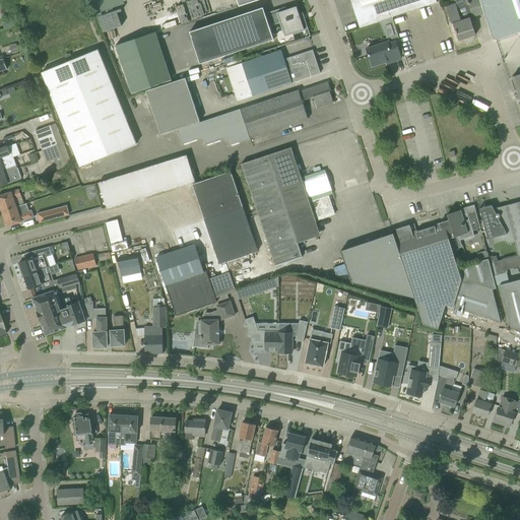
[(349,0),(360,27),(381,21),(391,17),(427,6),(437,3),(435,0),(349,0)]
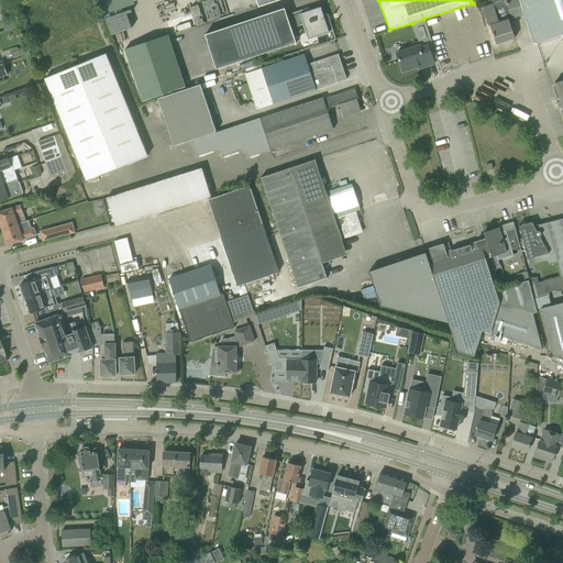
[(523,14),(522,9),(519,0),(504,0),(493,4),(483,8),(488,26),(490,25),(496,44),(515,37),(509,20),(523,14)]
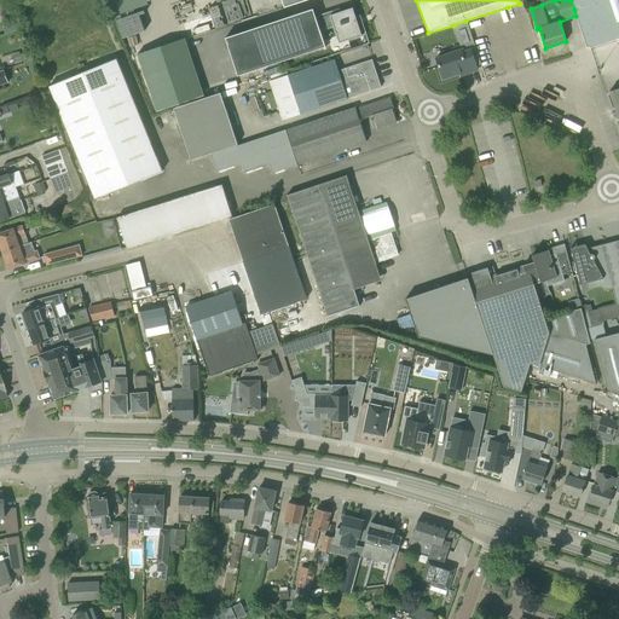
[(618,0),(571,0),(586,47),(590,46),(590,47),(618,38),(618,0)]
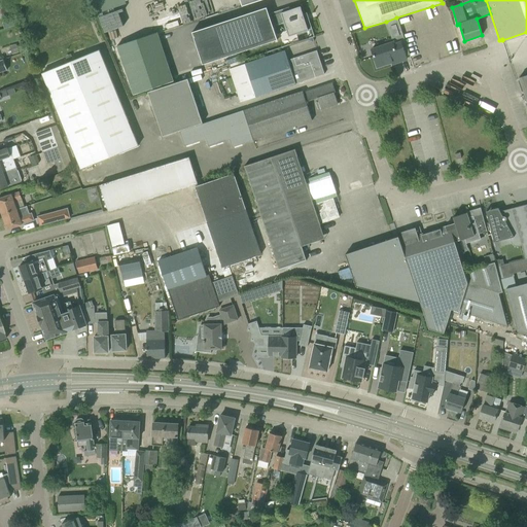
[(280,9),(269,13),(269,14),(273,26),(284,23),(287,33),(288,37),(299,33),(310,30),(312,29),(307,12),(306,12),(306,13),(303,14),(301,6),(290,10),(289,7),(289,6),(280,9)]
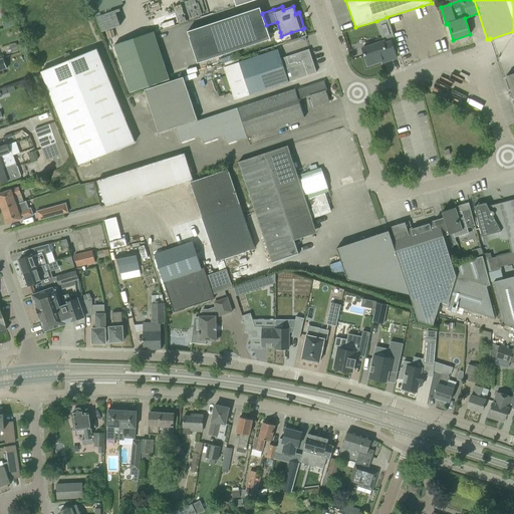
[(260,7),(187,31),(198,63),(270,39),(266,25),(262,14),(262,13),(260,14),(258,9),(260,8),(260,7)]
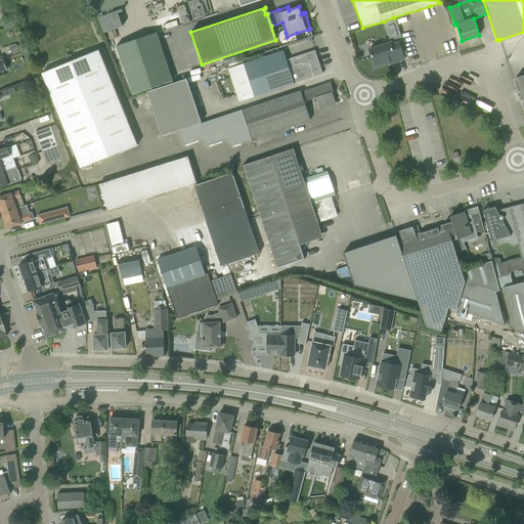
[(185,31),(218,20),(217,15),(171,29),(175,41),(180,40),(183,52),(191,50),(185,31)]
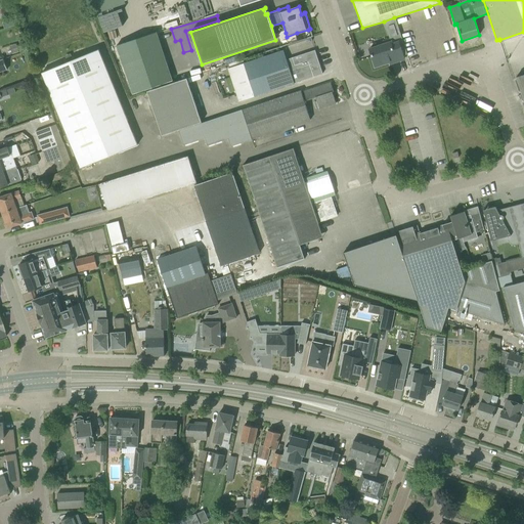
[(384,44),(368,49),(375,67),(389,61),(390,63),(404,59),(399,42),(402,41),(399,34),(396,25),(394,17),(384,22),(390,40),(383,42),(384,44)]
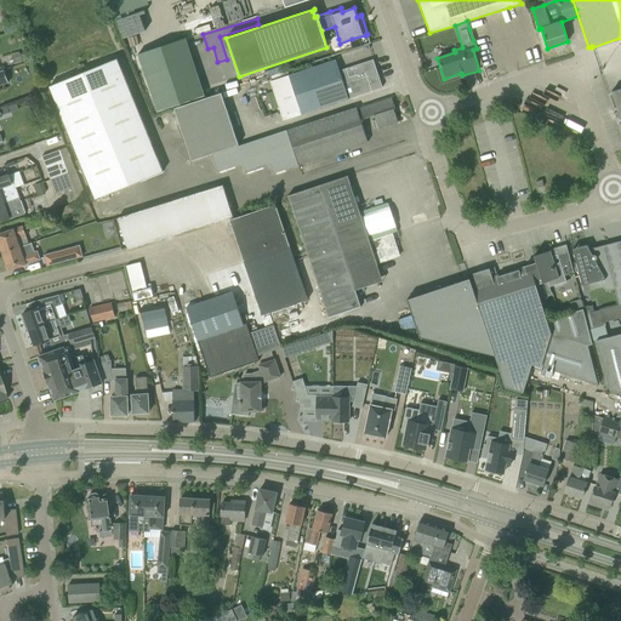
[(15,23),(3,27),(5,34),(17,30),(15,23)]
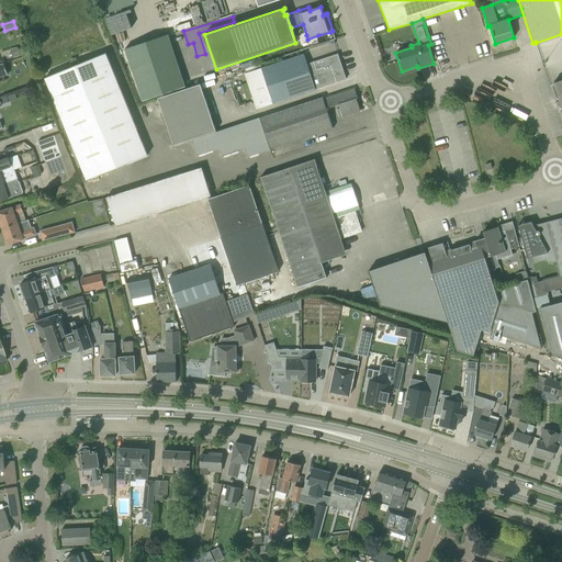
[(44,78),(86,180),(147,155),(105,54),(44,78)]
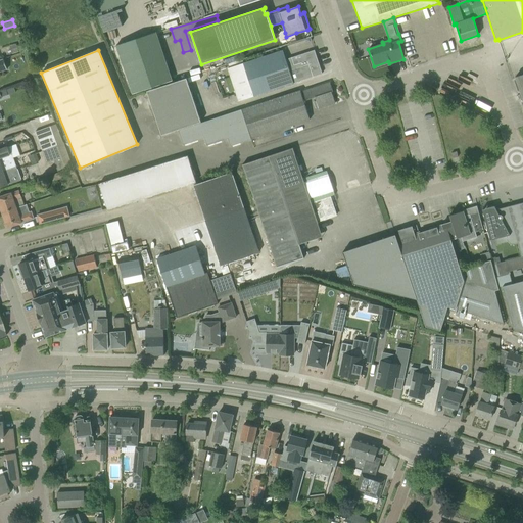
[(293,84),(293,83),(286,59),(283,50),(243,63),(228,68),(239,101),(254,96),(293,84)]
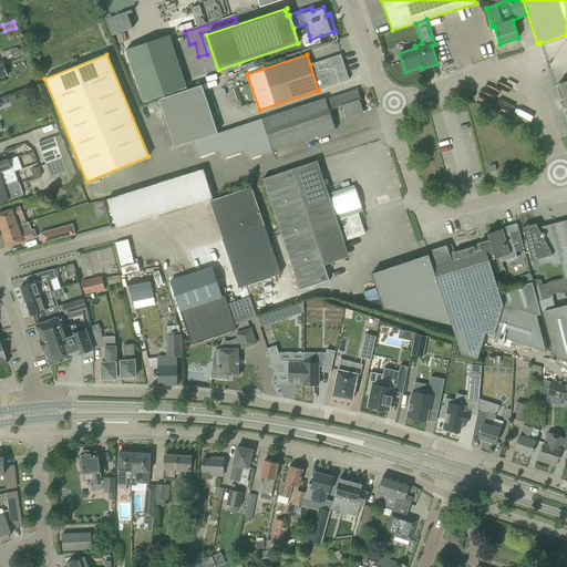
[(349,80),(340,54),(310,64),(318,90),(349,80)]
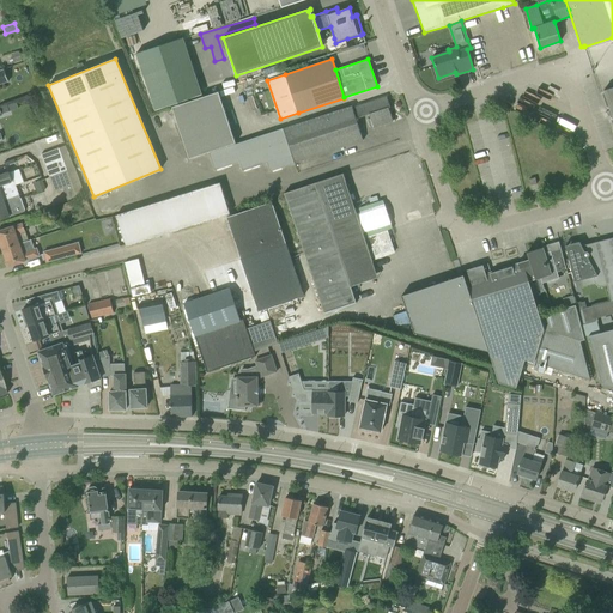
[(76,66),(78,73),(85,71),(83,62),(76,66)]
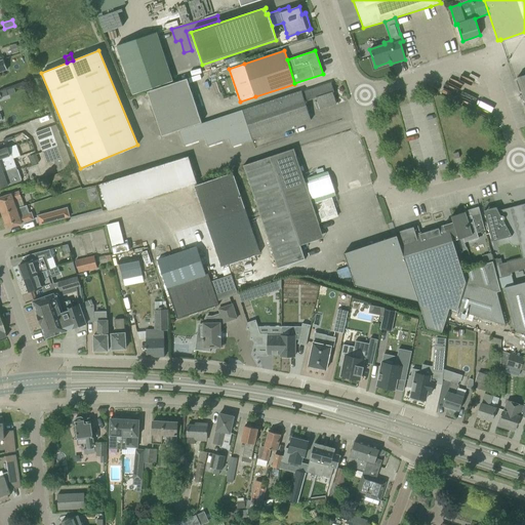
[(135,62),(123,68),(130,85),(144,80),(135,62)]
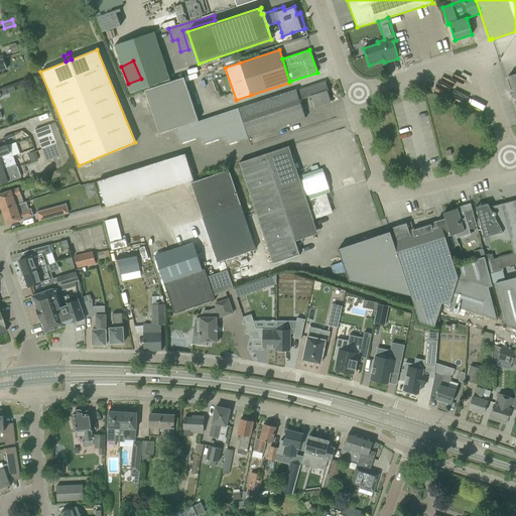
[(183,77),(145,90),(159,133),(199,120),(183,77)]
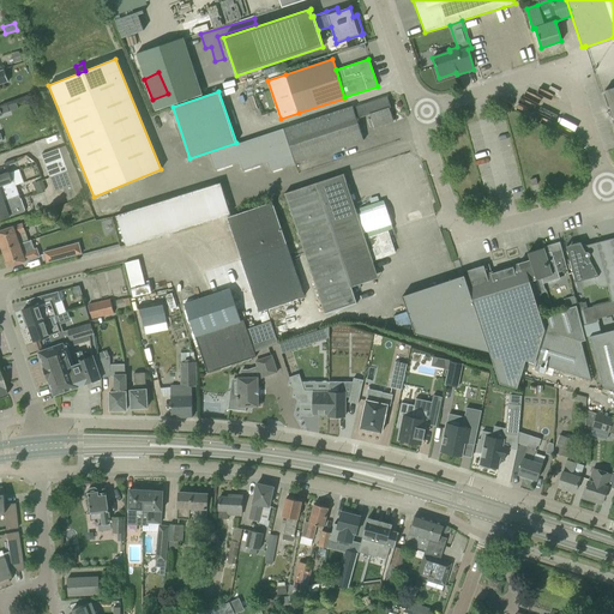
[(353,108),(356,119),(369,115),(374,128),(393,121),(389,108),(391,108),(387,96),(353,108)]
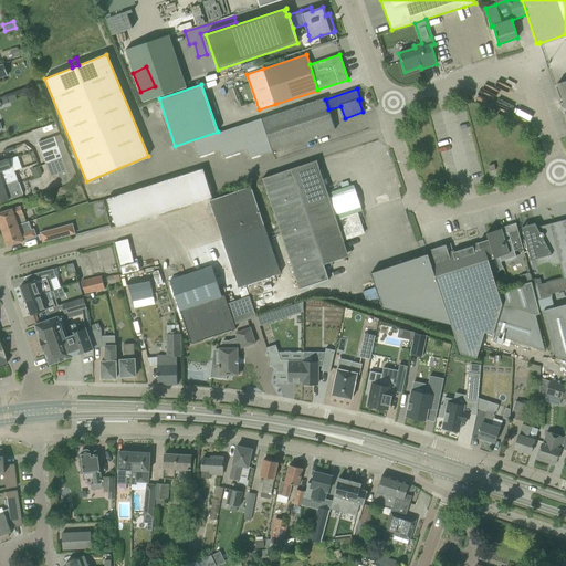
[(325,98),(262,118),(273,150),(335,129),(328,109),(325,100),(325,98)]
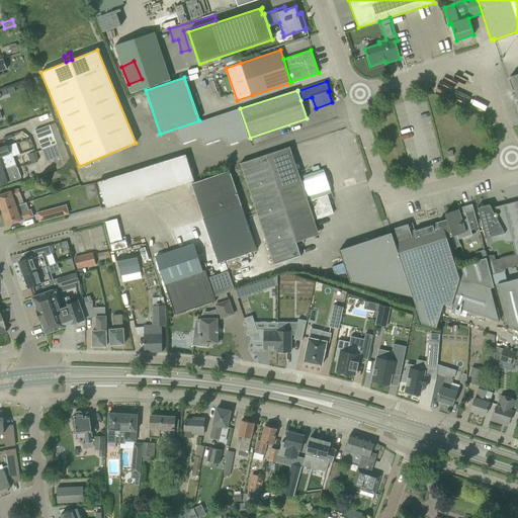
[(239,108),(176,130),(177,133),(178,133),(181,144),(202,137),(204,145),(226,138),(228,145),(249,138),(239,108)]
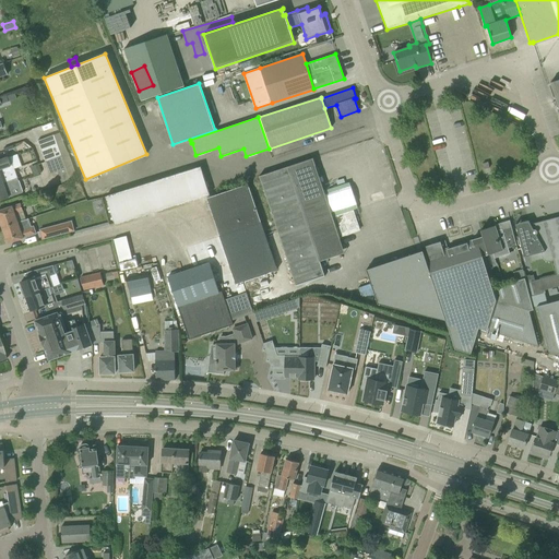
[(37,141),(40,150),(57,144),(54,135),(37,141)]
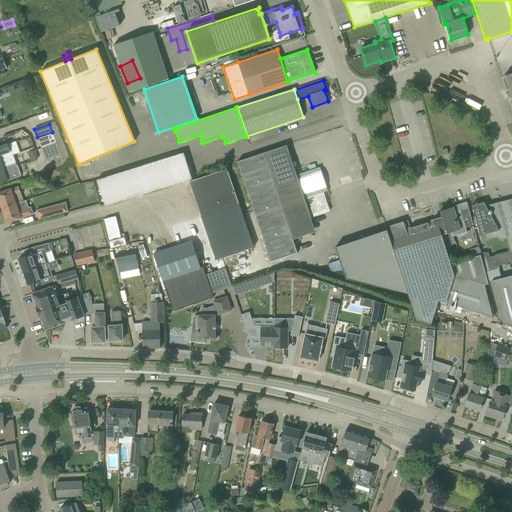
[(37,137),(41,147),(56,142),(52,132),(37,137)]
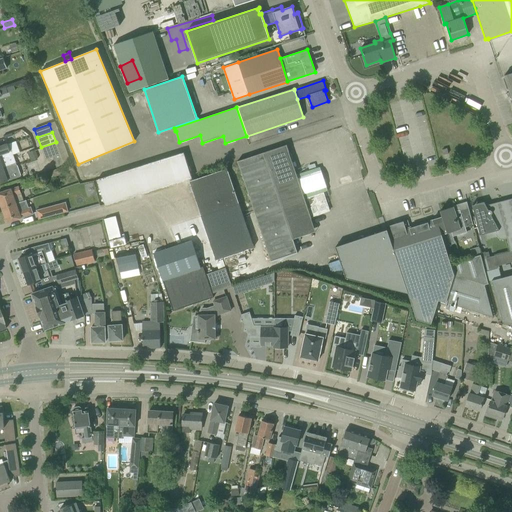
[(16,139),(20,150),(32,146),(28,135),(16,139)]
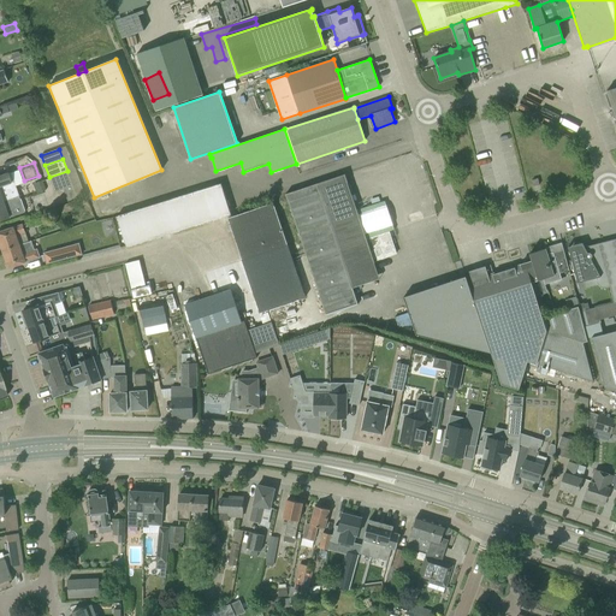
[(67,171),(49,177),(55,193),(64,189),(67,201),(77,197),(69,176),(67,171)]
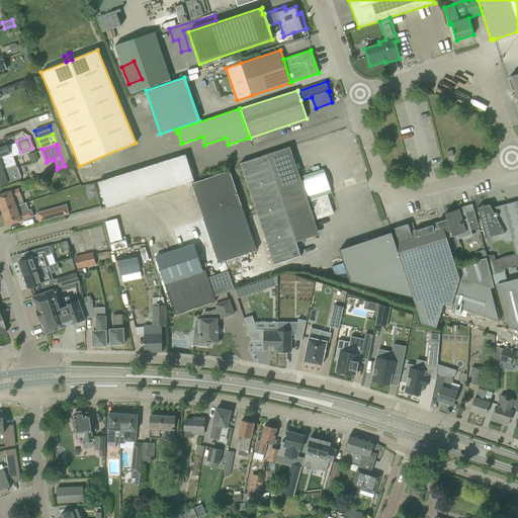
[(0,175),(5,174),(3,170),(16,165),(9,145),(0,148),(0,175)]
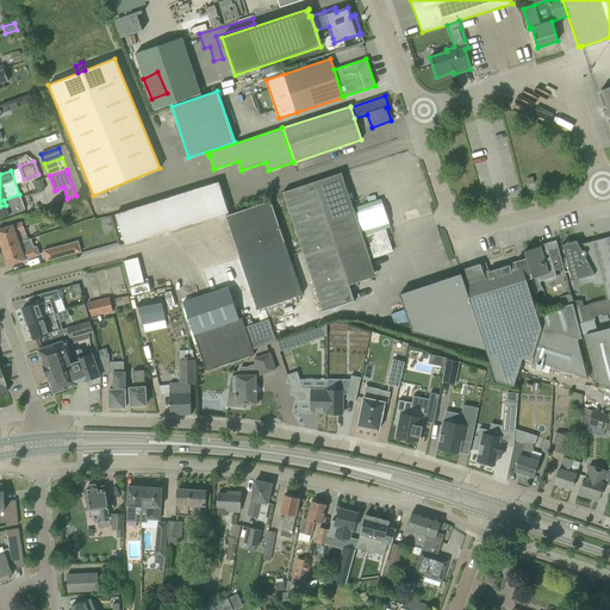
[(284,192),(323,311),(441,272),(435,256),(371,278),(365,260),(392,250),(385,229),(371,235),(368,229),(361,231),(341,173),(284,192)]
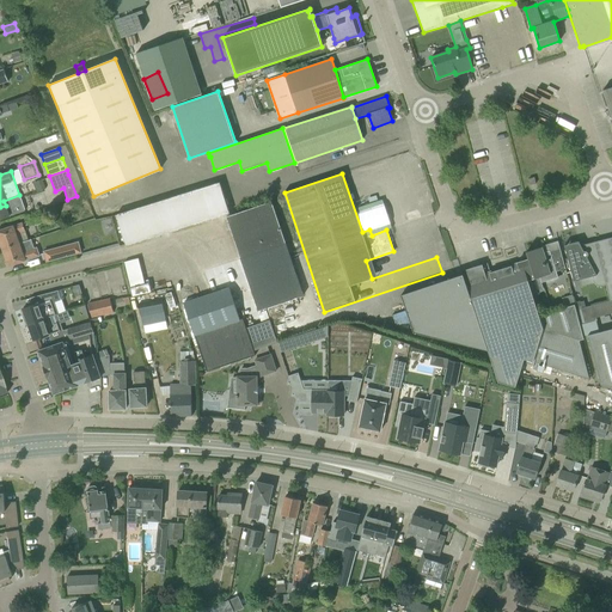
[(42,179),(32,183),(36,191),(46,188),(42,179)]
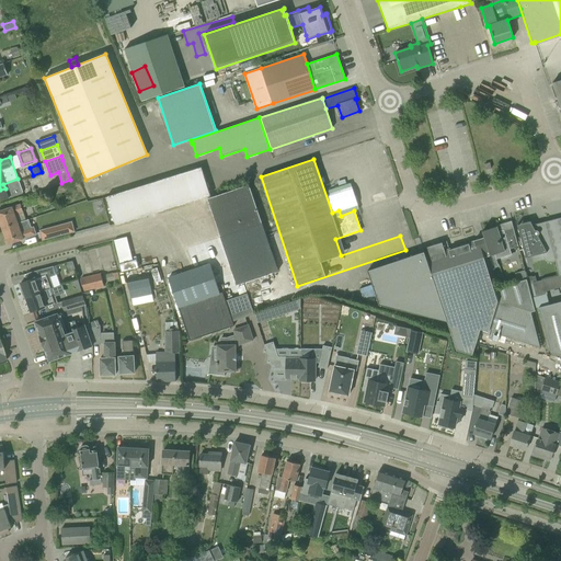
[(115,226),(210,196),(202,167),(106,197),(115,226)]
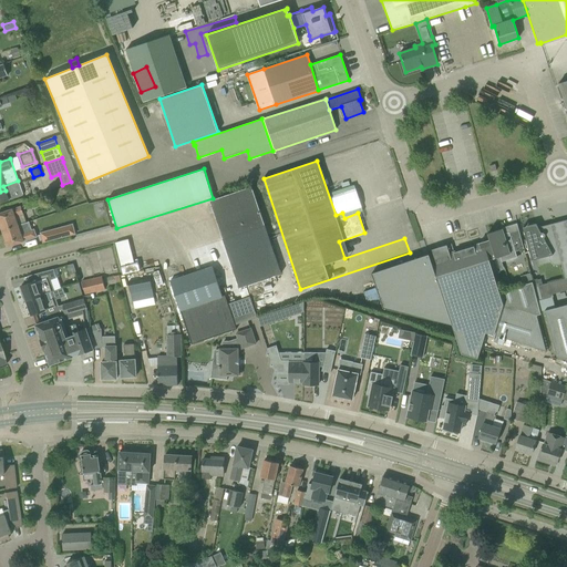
[(6,191),(0,192),(0,203),(17,197),(23,195),(18,181),(3,186),(6,191)]
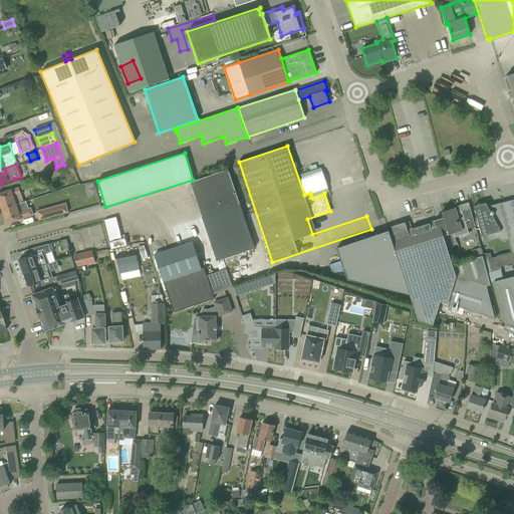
[(190,182),(217,261),(255,248),(228,169),(190,182)]
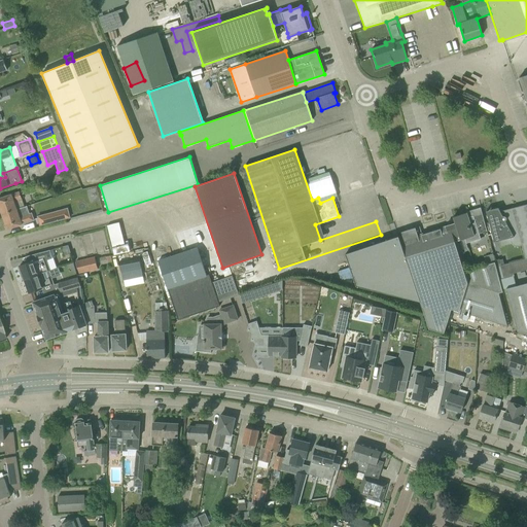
[(0,198),(0,209),(2,214),(25,207),(20,192),(6,197),(0,198)]
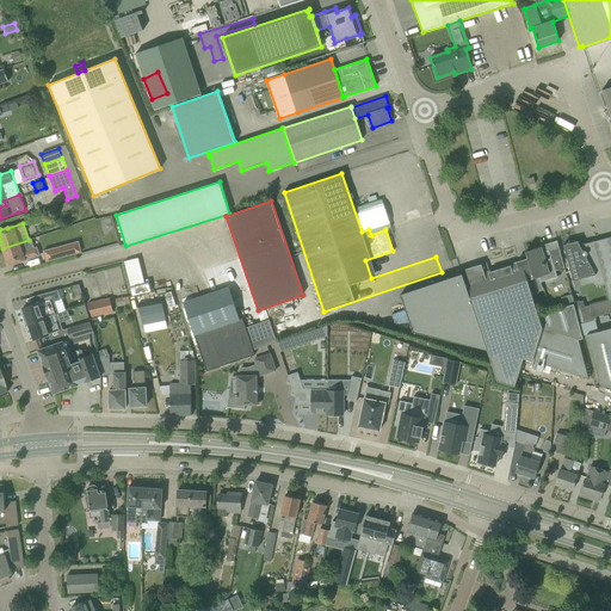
[(610,236),(593,242),(604,284),(609,301),(584,307),(582,301),(573,303),(575,309),(580,308),(584,323),(596,320),(594,318),(610,313),(610,236)]
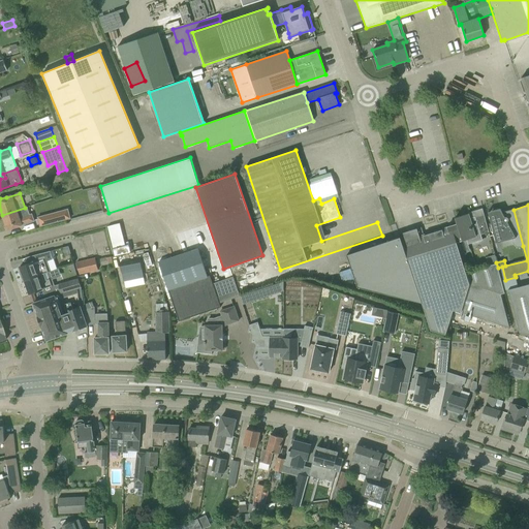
[(25,208),(2,215),(7,230),(34,221),(31,214),(27,216),(25,208)]
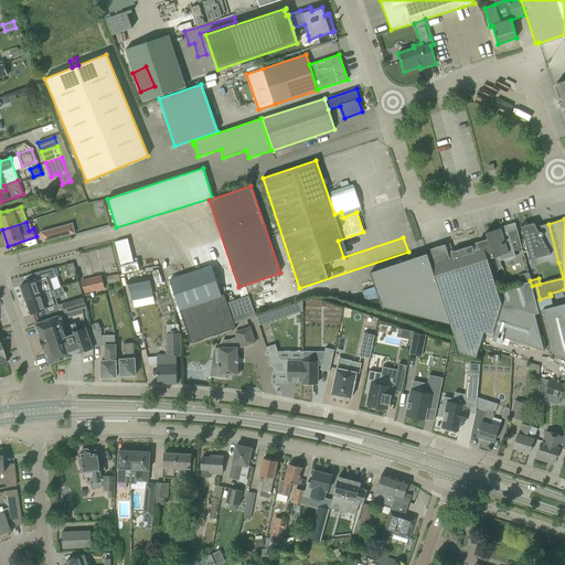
[(555,264),(558,263),(548,224),(536,227),(534,223),(521,226),(524,238),(522,240),(524,247),(526,247),(530,259),(546,255),(547,258),(547,260),(548,262),(550,263),(551,264),(552,264),(553,264),(554,264),(555,264)]
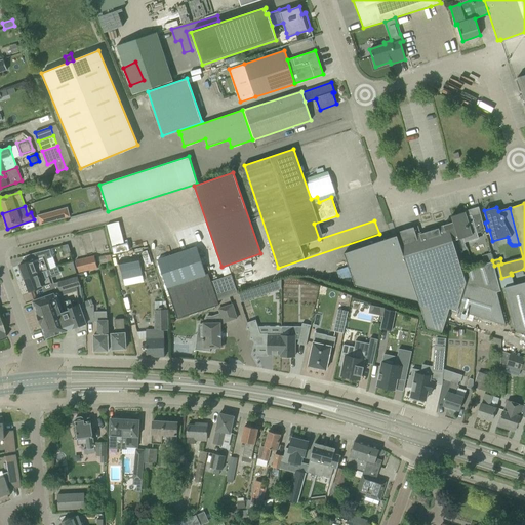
[(483,231),(476,208),(451,216),(453,223),(447,224),(453,242),(463,238),(465,242),(479,238),(477,233),(483,231)]
